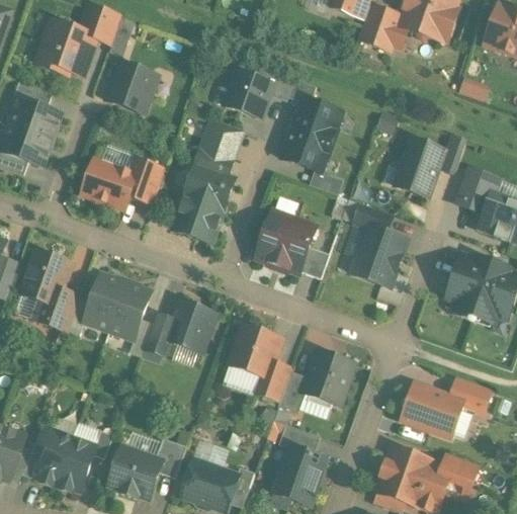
[(335,0),(332,8),(362,18),(368,0),(335,0)]
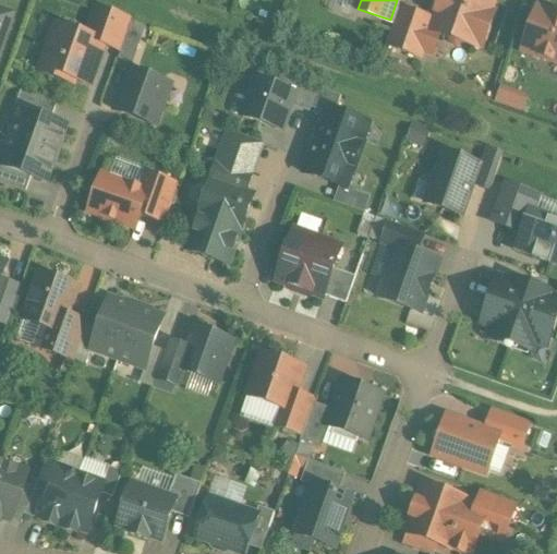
[(438,0),(432,17),(421,48),(422,48),(432,51),(438,32),(475,45),(476,43),(482,44),(493,11),(488,9),(492,0),(438,0)]
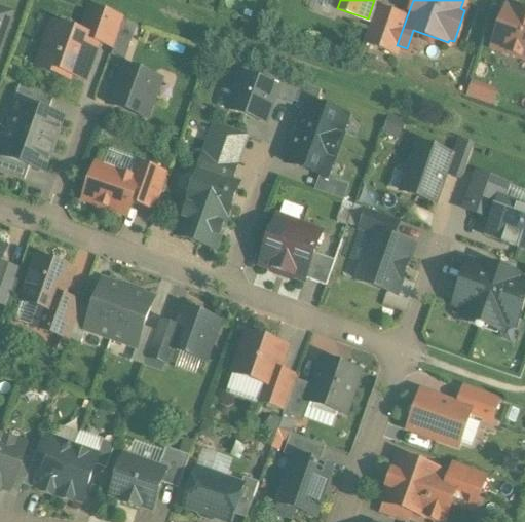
[(0,47),(13,10),(0,4),(0,47)]
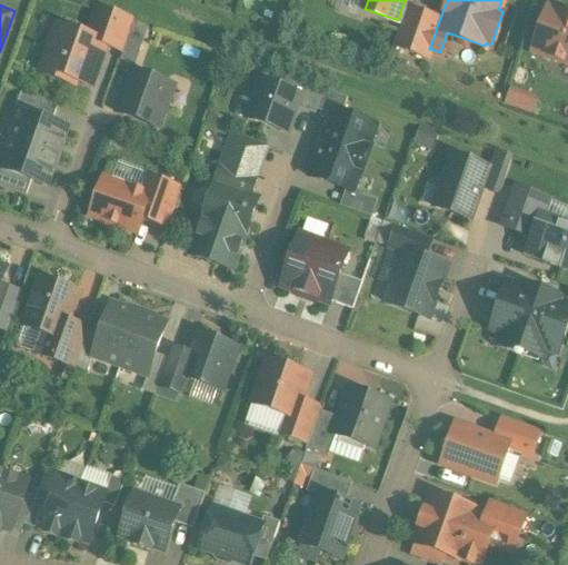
[(440,18),(406,6),(392,43),(427,56),(430,49),(429,49),(440,18)]
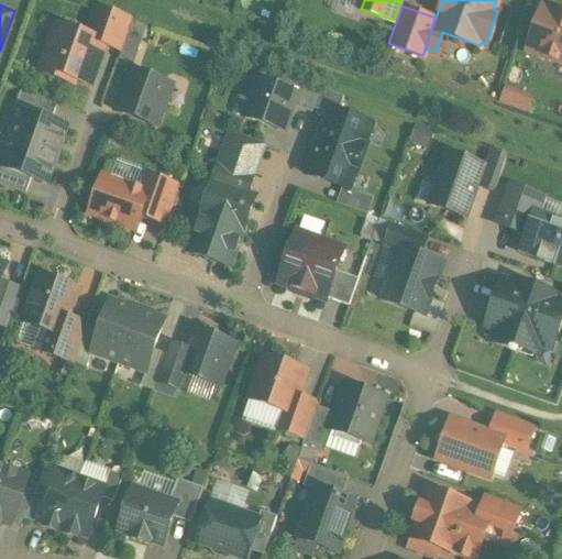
[(132,20),(100,8),(91,35),(101,40),(101,41),(121,48),(132,20)]
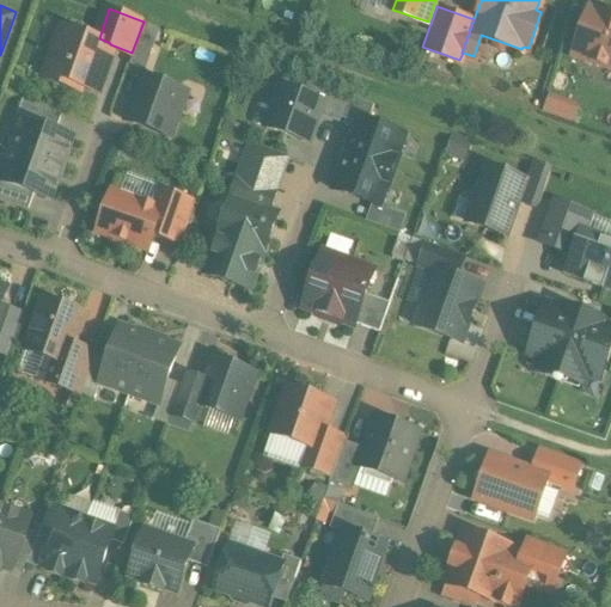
[(610,16),(594,10),(579,54),(610,66),(610,16)]
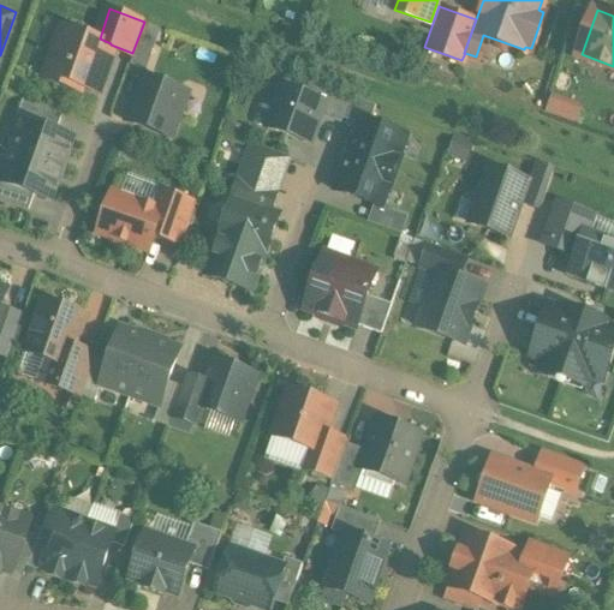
[(160,28),(144,22),(132,53),(129,61),(145,67),(160,28)]
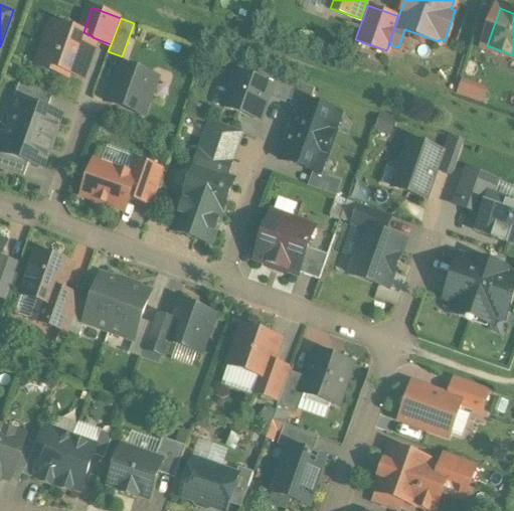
[(83,32),(55,23),(47,45),(43,43),(36,62),(66,73),(67,69),(81,74),(89,52),(88,50),(93,37),(93,36),(83,32)]
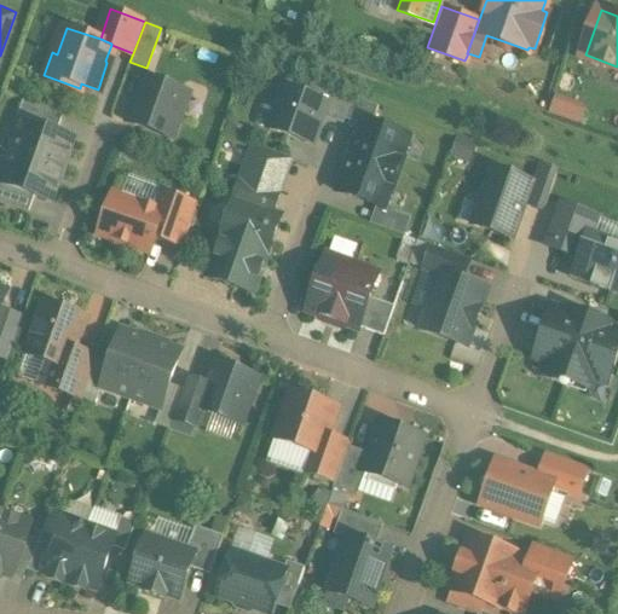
[(186,92),(143,76),(127,120),(172,135),(186,92)]
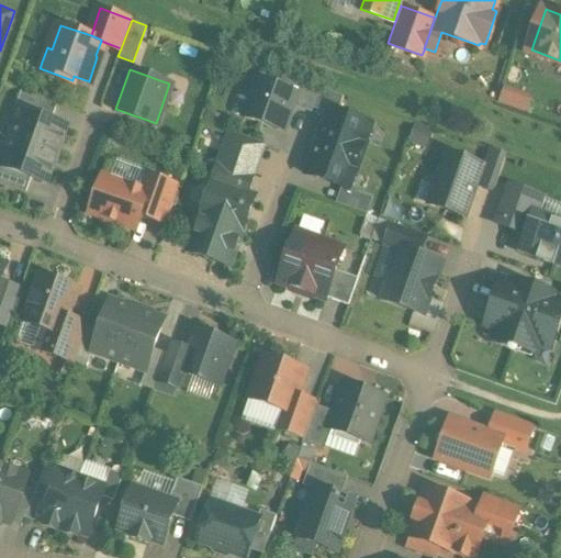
[(296,93),(256,79),(244,115),(284,130),(292,105),(296,93)]
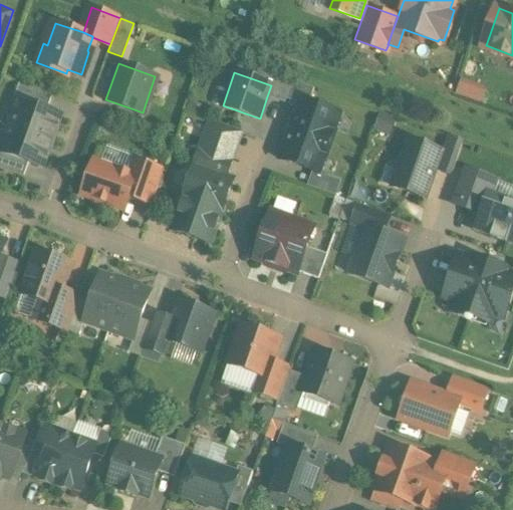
[(275,74),(271,85),(267,96),(284,101),(292,80),(275,74)]
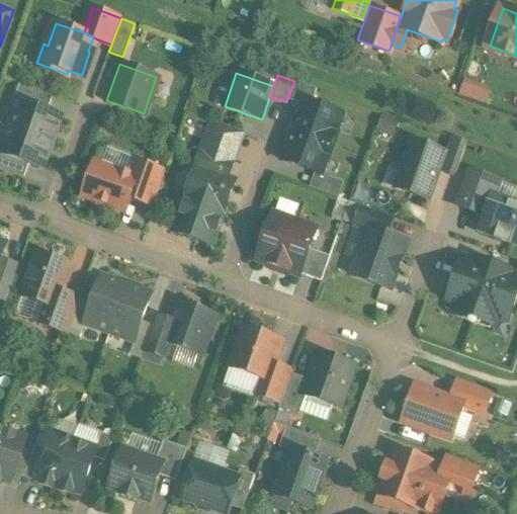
[(52,94),(18,82),(11,101),(17,103),(18,99),(47,109),(52,94)]
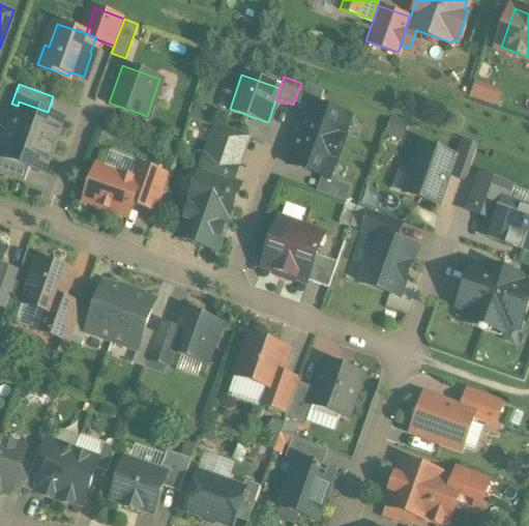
[(48,112),(19,101),(18,106),(9,128),(53,143),(56,137),(55,137),(61,117),(48,112)]
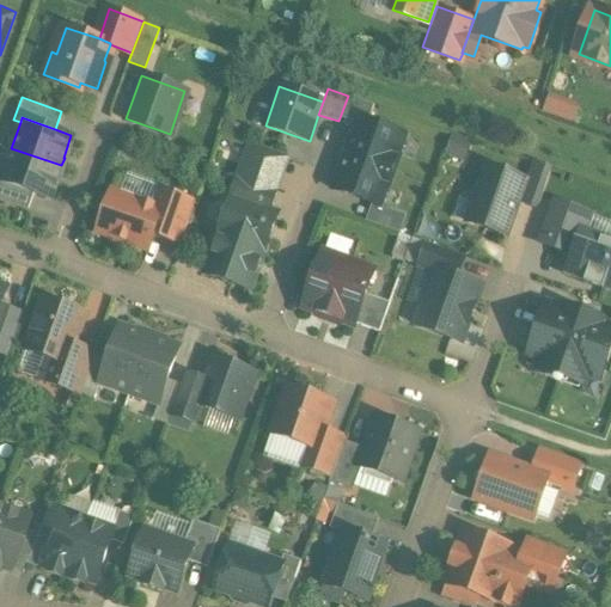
[(360,121),(335,189),(380,204),(404,138),(360,121)]
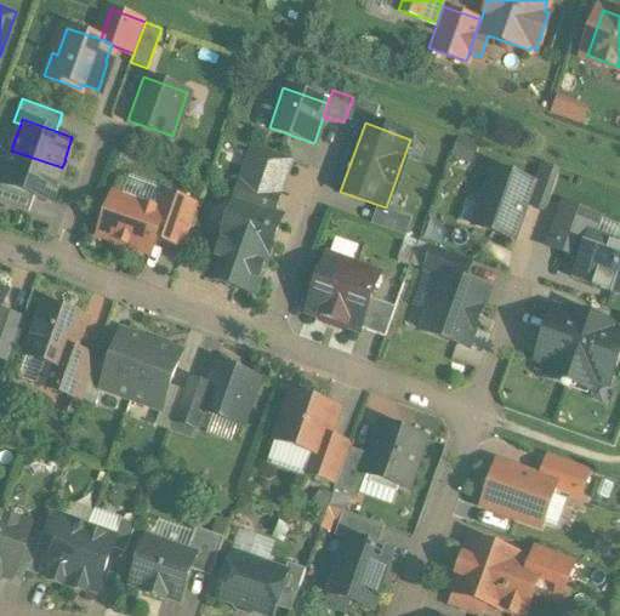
[(290,158),(254,144),(243,176),(279,189),(290,158)]
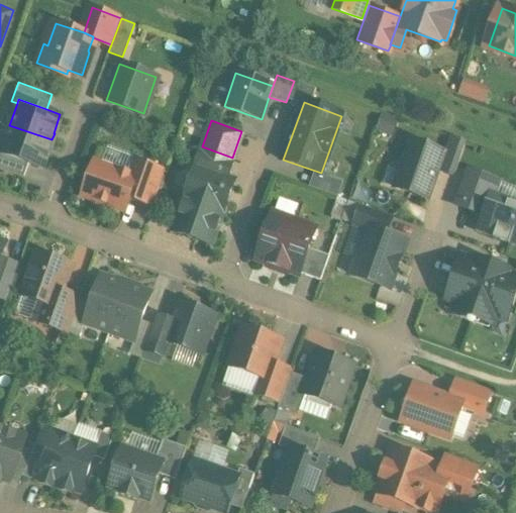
[(52,139),(9,125),(2,146),(1,150),(28,161),(41,165),(48,145),(49,146),(52,139)]
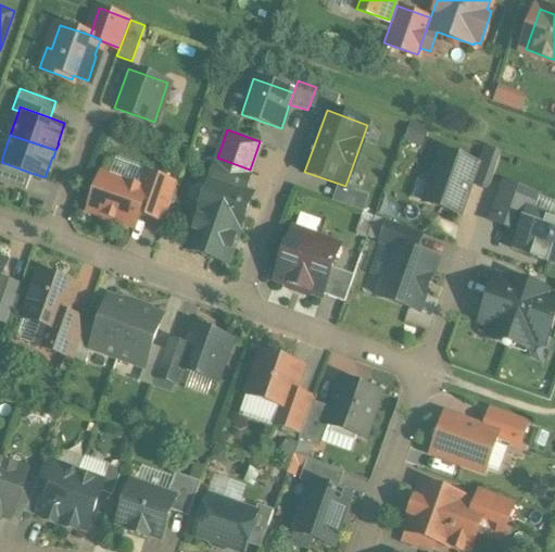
[(500,150),(487,146),(480,164),(493,168),(500,150)]
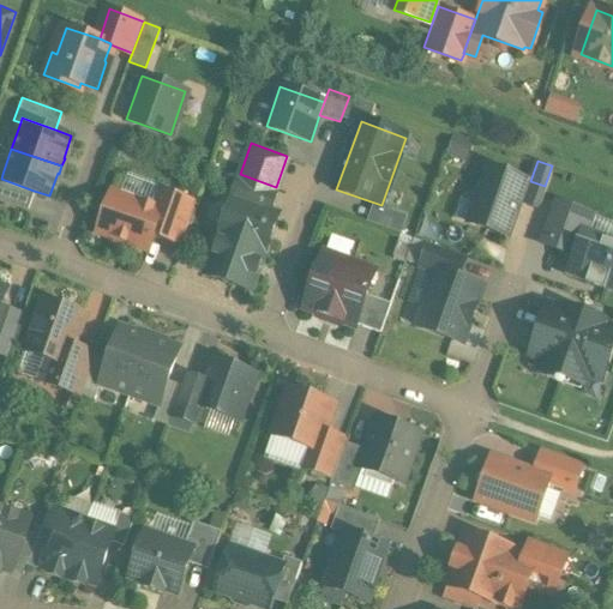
[(526,179),(488,166),(469,221),(506,234),(526,179)]
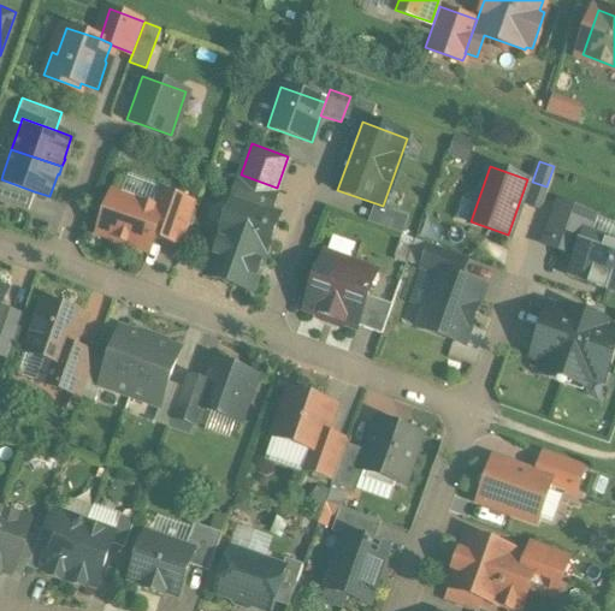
[(34,191),(1,179),(3,175),(0,173),(0,199),(28,209),(34,191)]
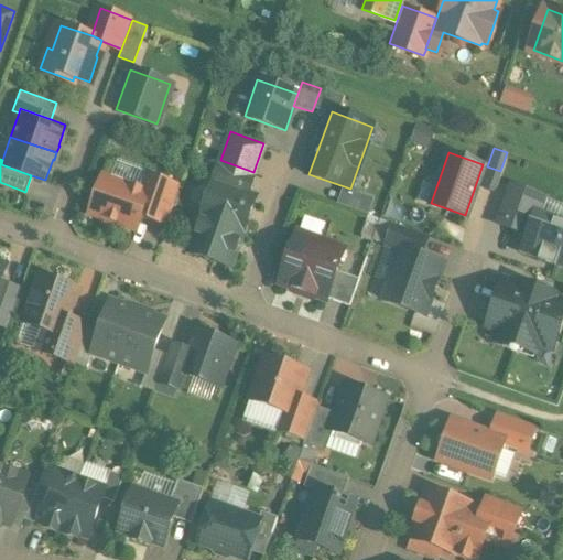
[(253,172),(220,160),(213,181),(246,193),(253,172)]
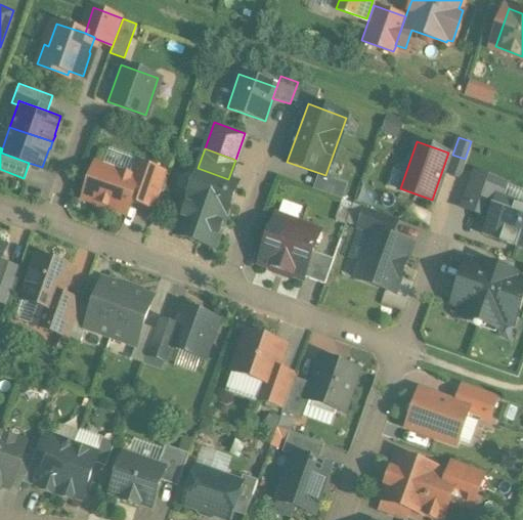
[(453,155),(447,172),(458,176),(465,159),(453,155)]
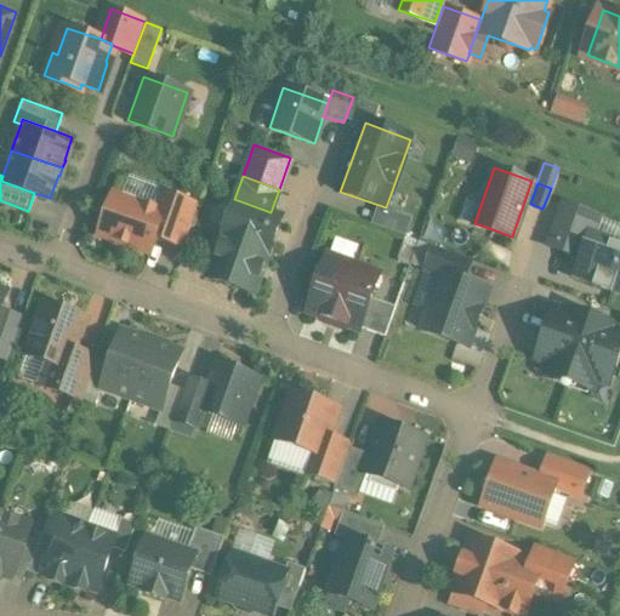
[(134,194),(123,190),(118,193),(113,192),(98,233),(112,238),(113,241),(130,246),(134,245),(149,250),(154,234),(164,210),(157,207),(136,200),(134,194)]
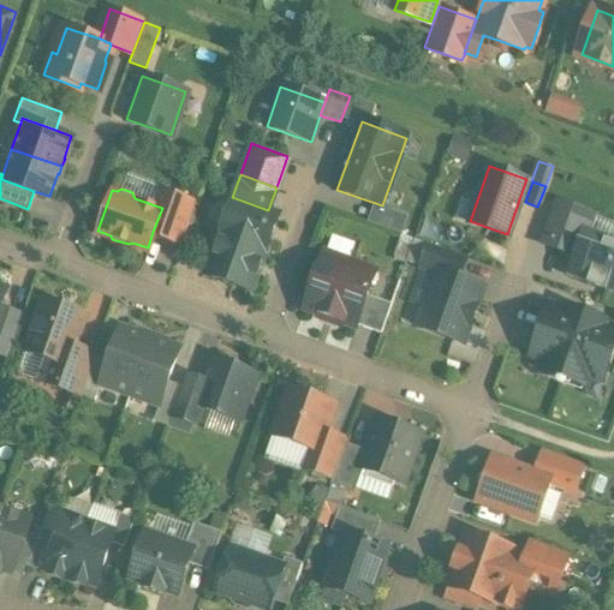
[(195,202),(161,189),(155,205),(162,208),(153,232),(180,241),(195,202)]
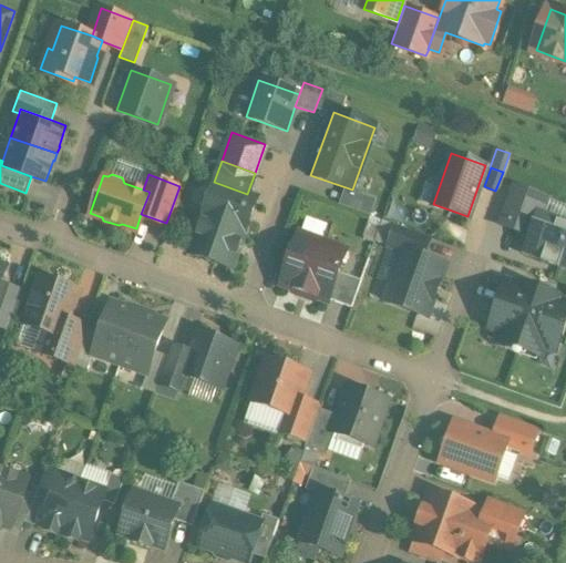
[(247,194),(214,182),(203,214),(204,214),(243,228),(245,228),(256,196),(247,194)]
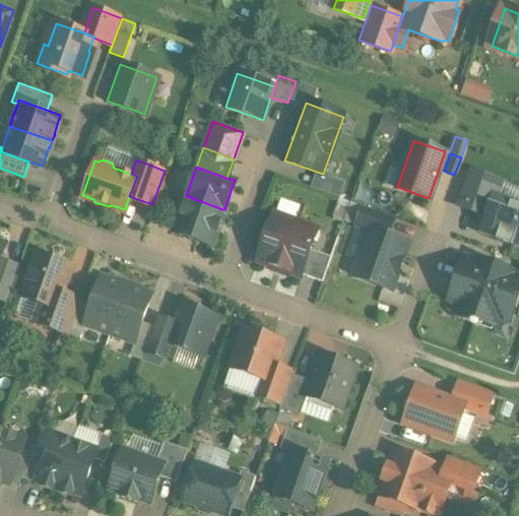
[(478,234),(518,247),(518,200),(500,194),(504,182),(469,170),(457,205),(484,215),(478,234)]
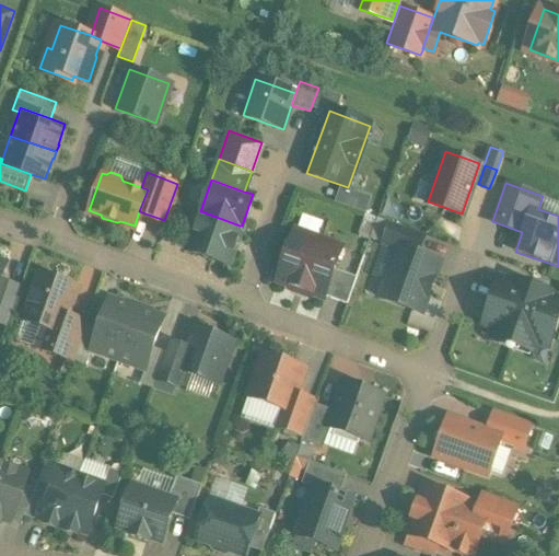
[(240,226),(201,211),(188,248),(226,262),(240,226)]
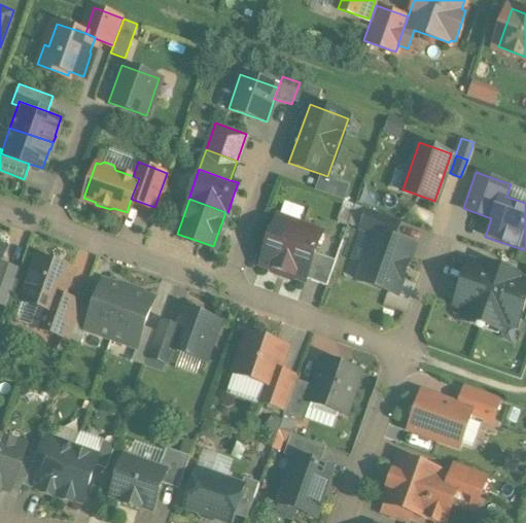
[(399,218),(366,207),(359,228),(373,232),(374,231),(392,238),(399,218)]
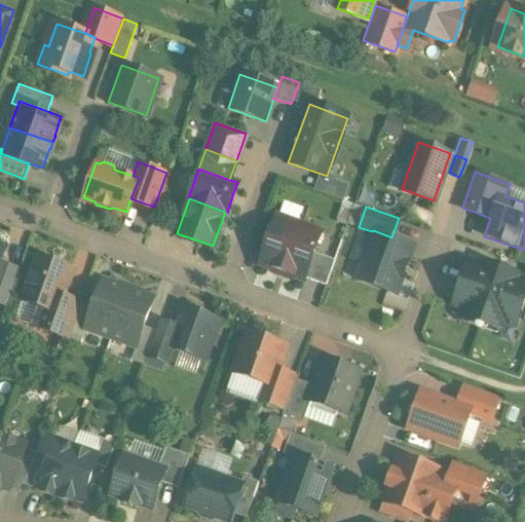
[(321,230),(276,215),(260,261),(303,277),(304,275),(313,251),(321,230)]
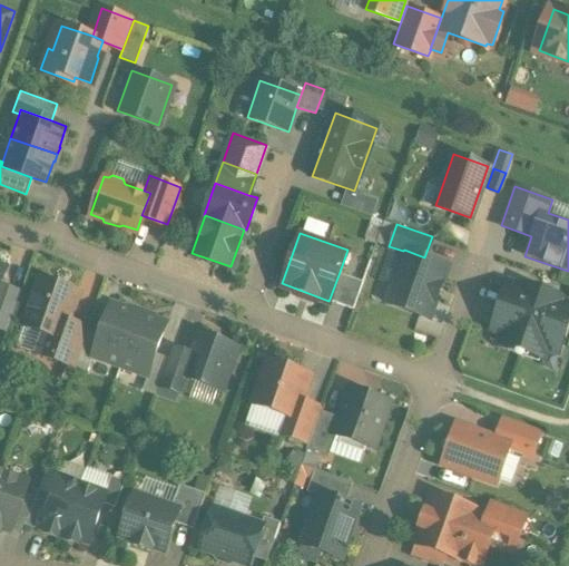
[(424,257),(404,250),(403,251),(386,300),(428,315),(434,299),(435,300),(442,283),(440,282),(445,265),(424,257)]
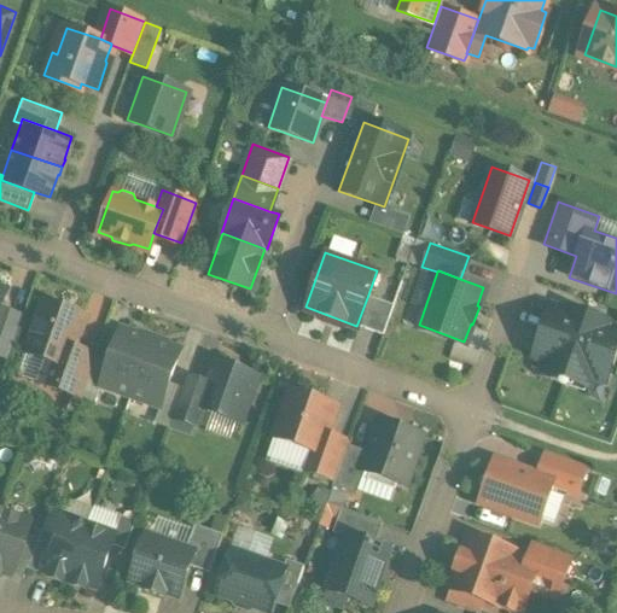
[(393,303),(368,295),(358,323),(383,332),(393,303)]
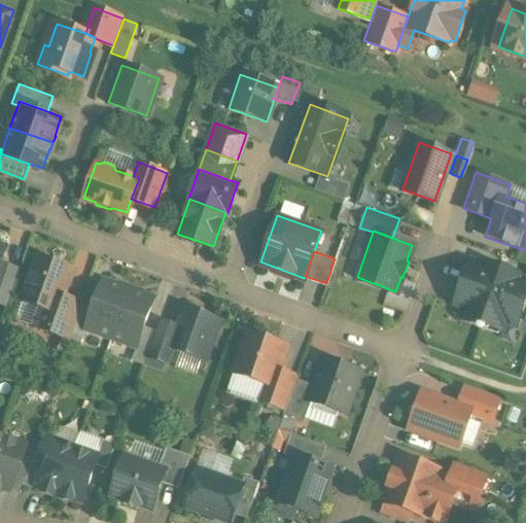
[(71,269),(36,255),(22,299),(45,307),(57,311),(62,295),(71,269)]
